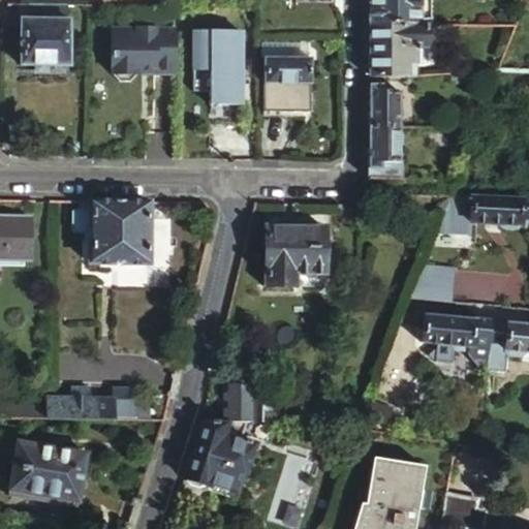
[(417,0),(370,0),(370,20),(370,24),(417,25),(417,0)]
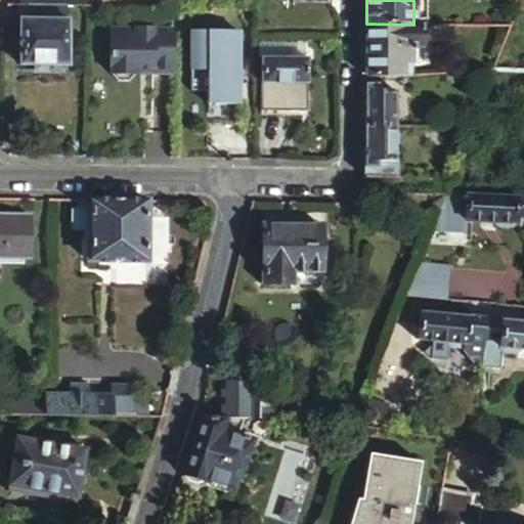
[(67,5),(29,5),(30,18),(19,18),(18,61),(68,61),(69,17),(66,18),(67,5)]
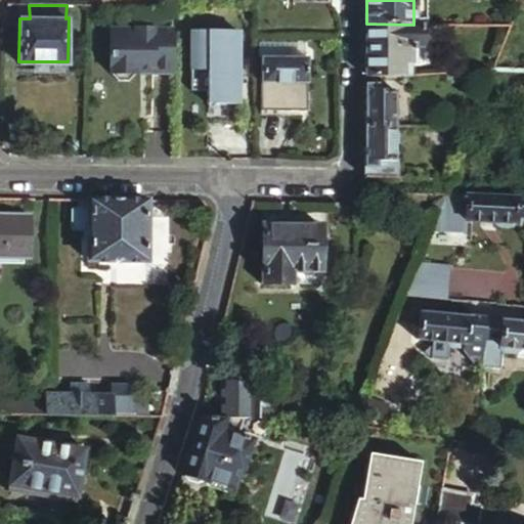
[(423,25),(413,25),(366,24),(365,77),(410,77),(410,69),(415,69),(415,55),(422,55),(423,25)]
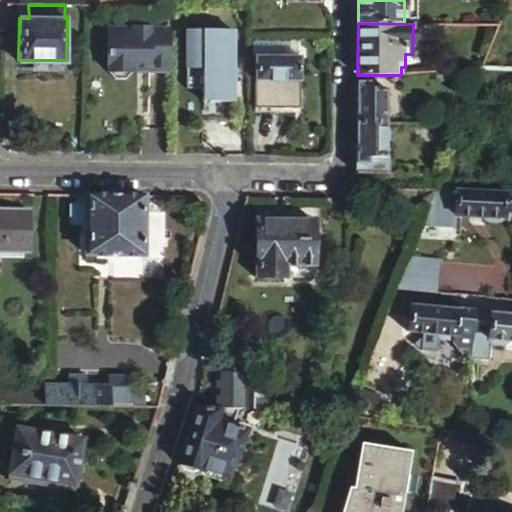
[(168,72),(169,27),(108,26),(107,70),(114,78),(123,78),(131,71),(131,66),(147,66),(147,71),(168,72)]
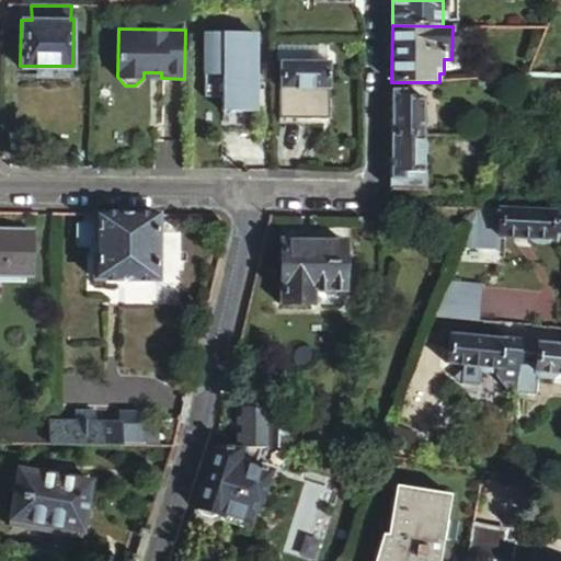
[(258,32),(206,31),(204,98),(222,99),(222,112),(255,112),(258,32)]
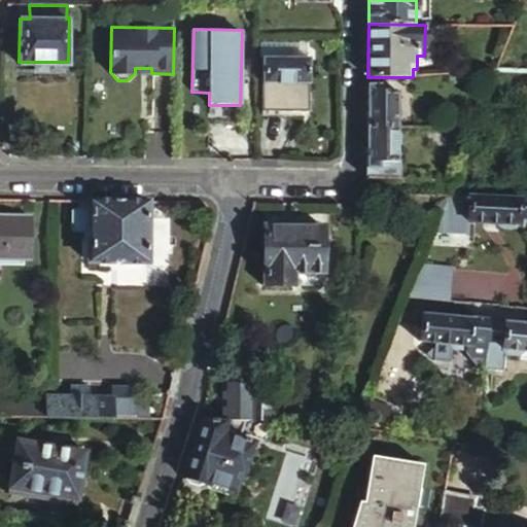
[(262,60),(262,88),(308,90),(309,62),(262,60)]
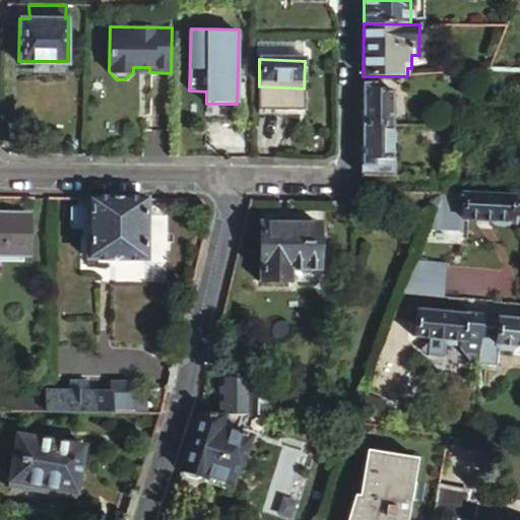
[(362,108),(362,124),(395,125),(395,89),(379,90),(379,84),(363,84),(362,108)]
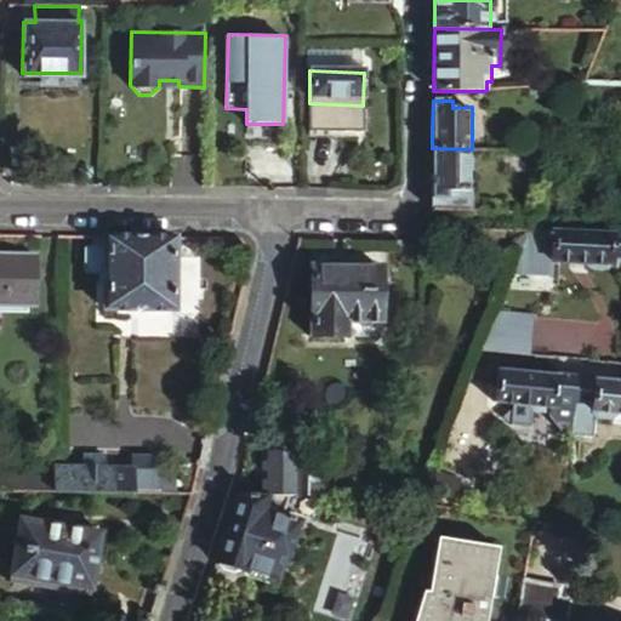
[(363,106),(309,103),(308,132),(363,135),(363,106)]
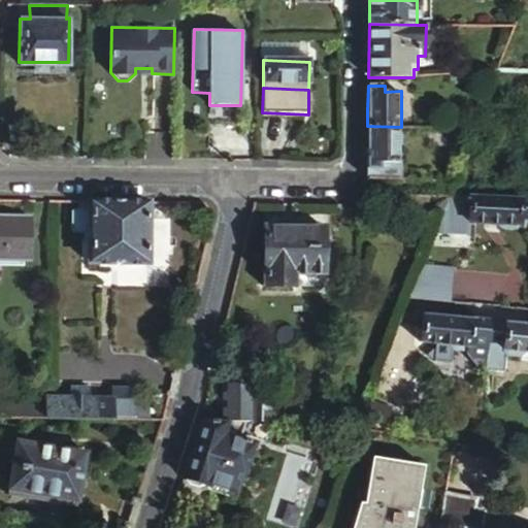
[(240,105),(209,105),(208,126),(239,126),(240,105)]
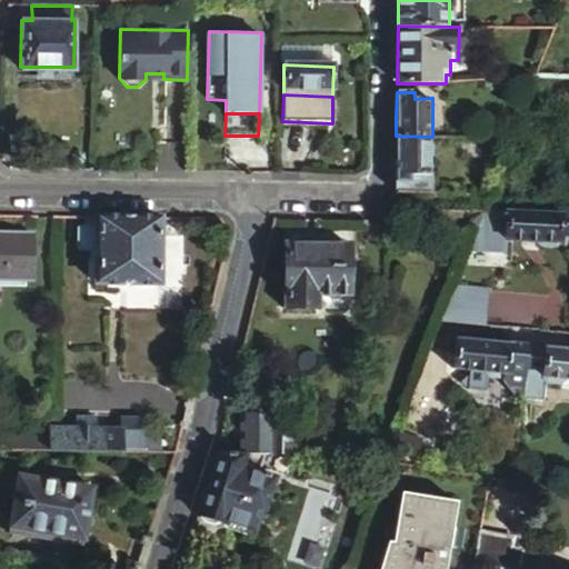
[(396,136),(396,192),(430,192),(432,137),(396,136)]
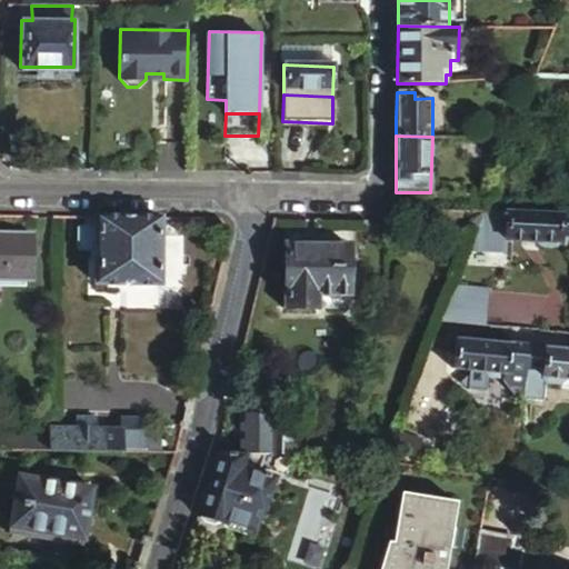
[(568,213),(503,211),(481,209),(481,212),(477,222),(467,250),(501,252),(502,241),(535,243),(535,247),(537,249),(557,250),(559,248),(559,239),(568,239),(568,213)]
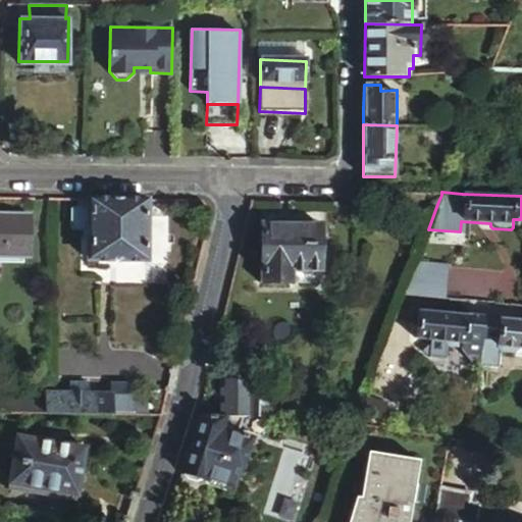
[(441,195),(433,195),(432,204),(437,204),(441,195)]
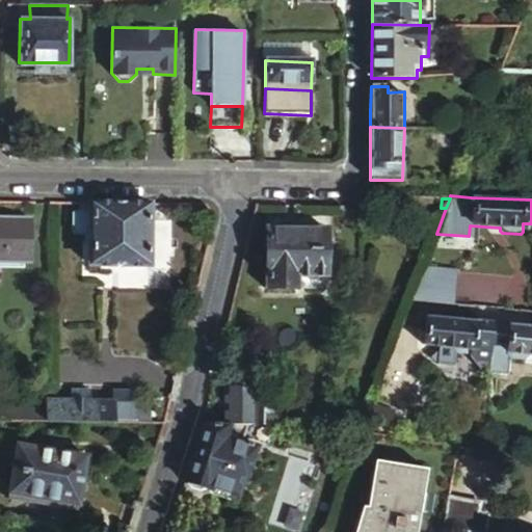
[(148,200),(88,200),(88,208),(72,208),(72,232),(88,232),(88,261),(147,260),(148,244),(168,244),(169,218),(148,217),(148,200)]
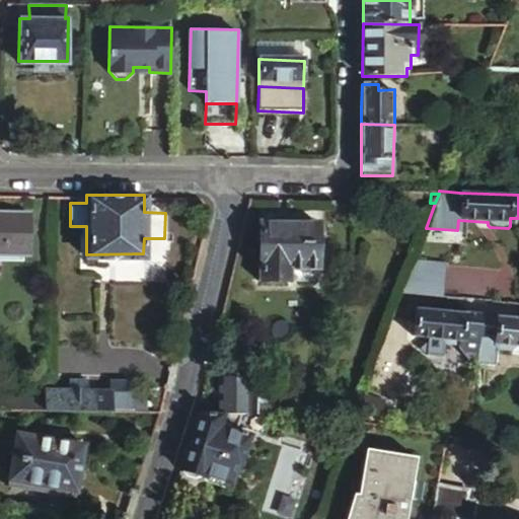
[(0,252),(27,252),(27,213),(0,212),(0,252)]
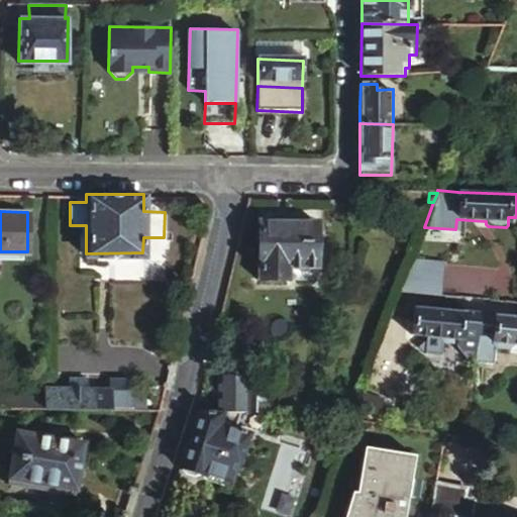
[(316,221),(259,219),(257,277),(315,278),(316,221)]
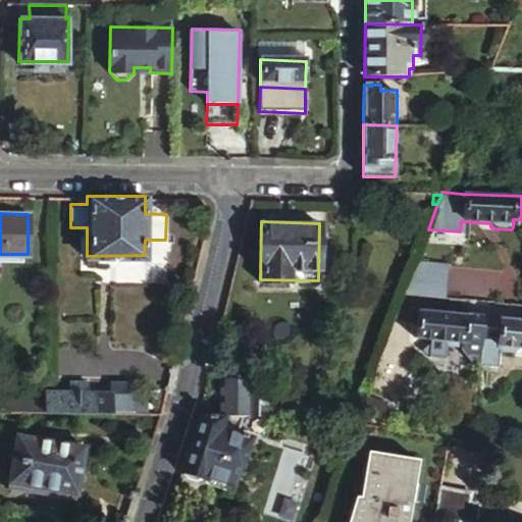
[(404,293),(441,297),(445,266),(415,263),(404,293)]
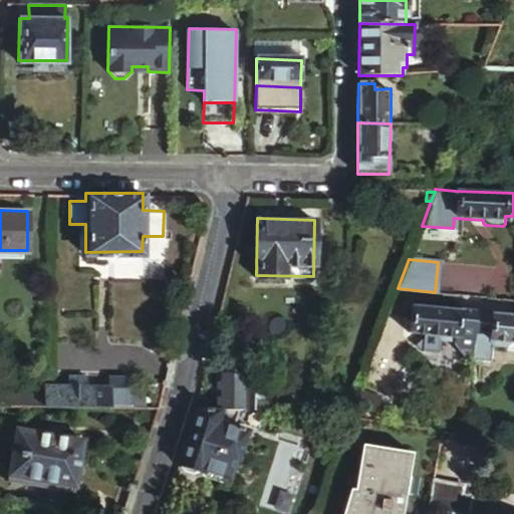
[(409,333),(417,334),(437,336),(437,339),(439,341),(455,343),(455,346),(465,357),(468,354),(471,355),(473,333),(475,313),(412,307),(409,333)]
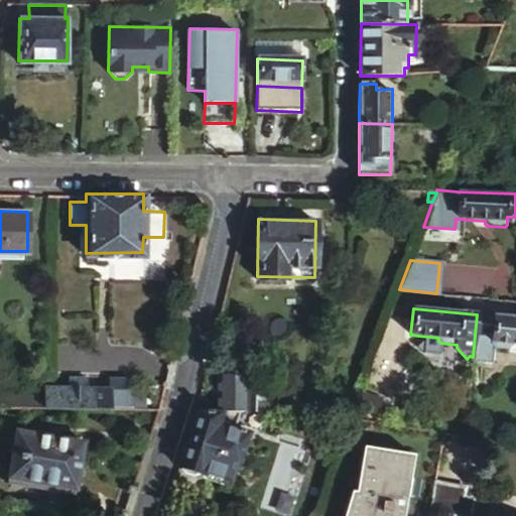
[(515,318),(477,314),(475,335),(472,360),(489,362),(490,347),(491,348),(508,350),(510,348),(510,345),(515,345),(515,318)]
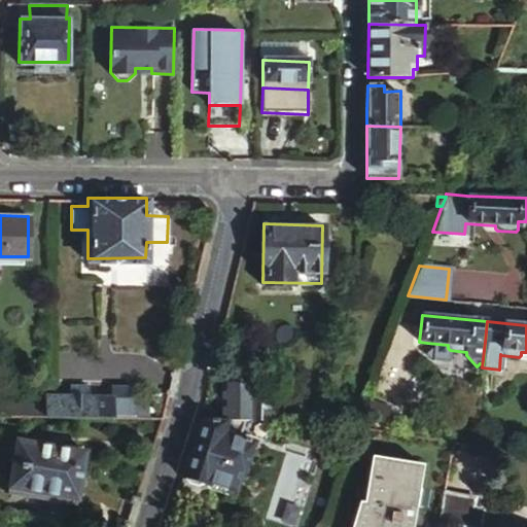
[(427,343),(417,352),(422,358),(426,362),(430,365),(434,367),(437,369),(443,370),(445,370),(448,370),(450,350),(448,348),(448,345),(427,343)]
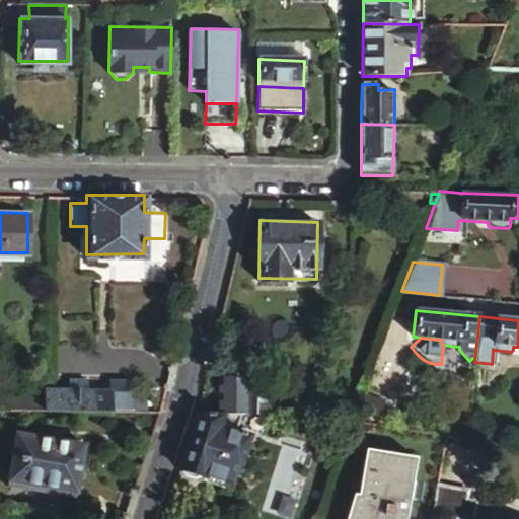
[(215,411),(239,412),(245,412),(248,380),(249,375),(220,372),(215,411)]
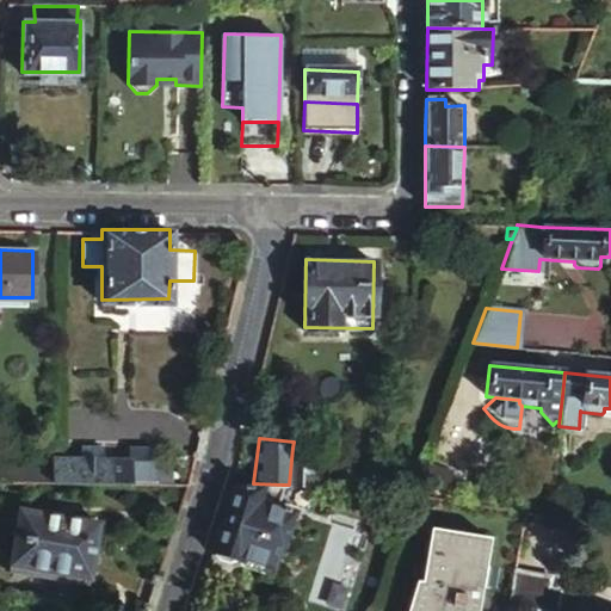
[(72,460),(47,461),(47,475),(29,475),(28,483),(148,483),(148,448),(123,448),(123,461),(94,461),(94,448),(73,448),(72,460)]
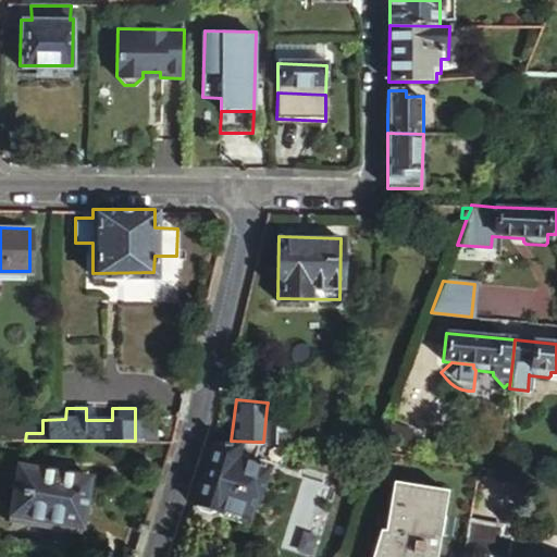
[(267,408),(263,442),(291,442),(294,411),(267,408)]
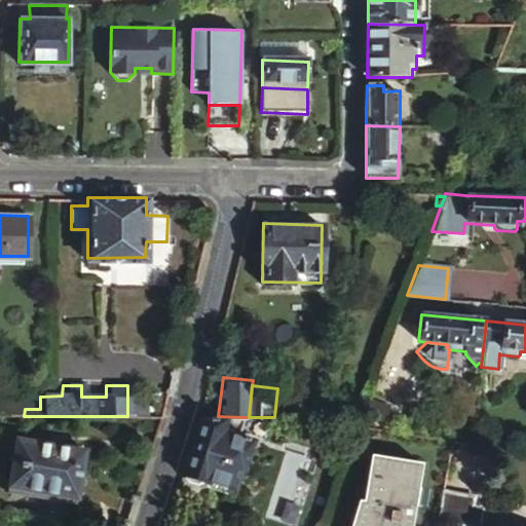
[(218,416),(201,416),(185,466),(182,476),(208,484),(209,481),(234,490),(241,470),(237,468),(248,440),(235,436),(242,417),(218,416)]
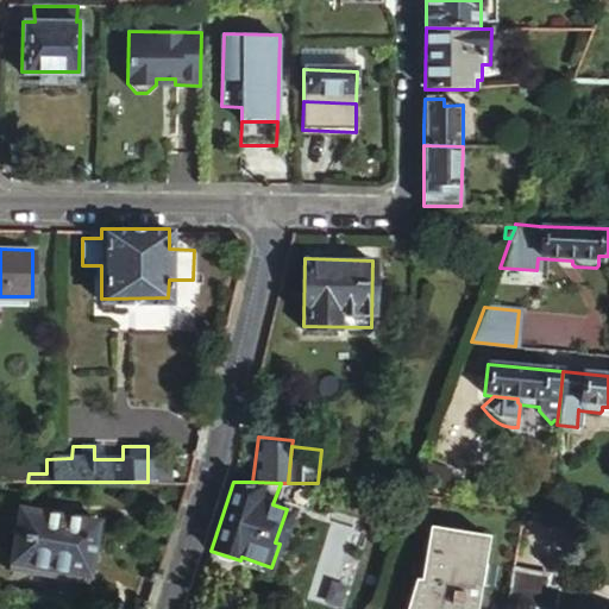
[(101,518),(22,507),(12,567),(90,578),(101,518)]
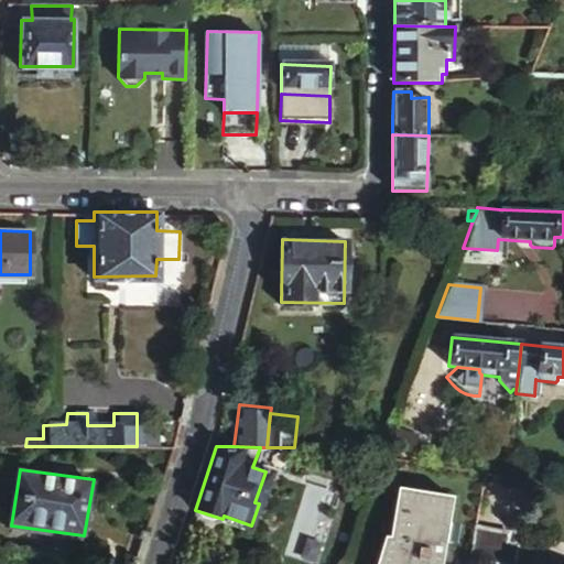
[(483,476),(481,485),(487,486),(490,483),(490,477),(483,476)]
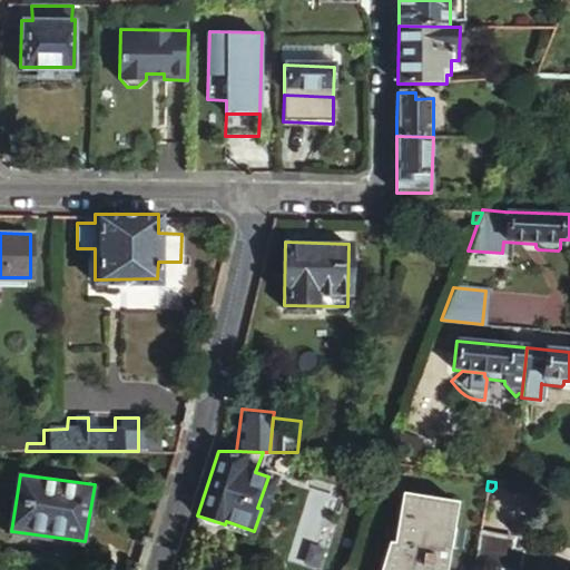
[(443,569),(457,503),(402,493),(392,544),(386,542),(377,569),(443,569)]
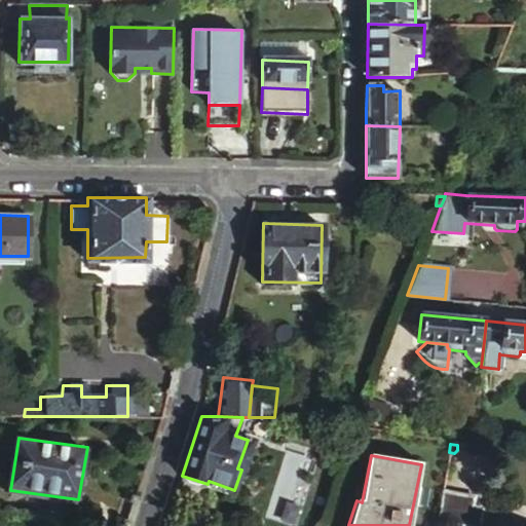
[(476,499),(443,493),(439,525),(442,525),(482,525),(486,511),(475,509),(476,499)]
